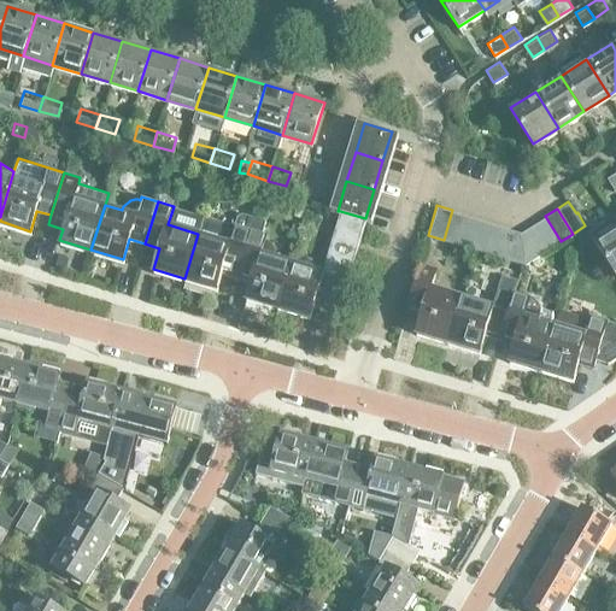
[(257,210),(234,283),(248,287),(246,297),(277,307),(292,262),(277,258),(279,254),(277,254),(279,252),(280,250),(282,244),(281,241),(279,239),(270,236),(267,235),(274,215),(257,210)]
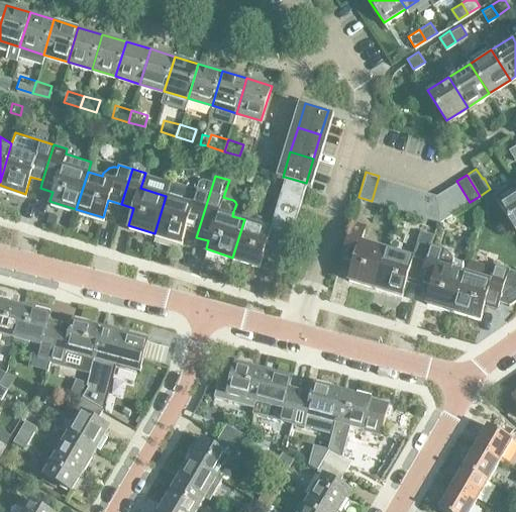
[(383,204),(390,180),(379,176),(372,201),(383,204)]
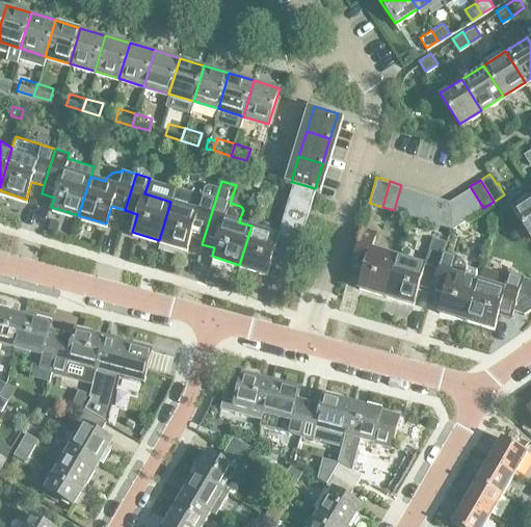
[(303,225),(315,188),(293,182),(277,234),(251,226),(239,265),(267,273),(272,255),(285,259),(296,222),(303,225)]
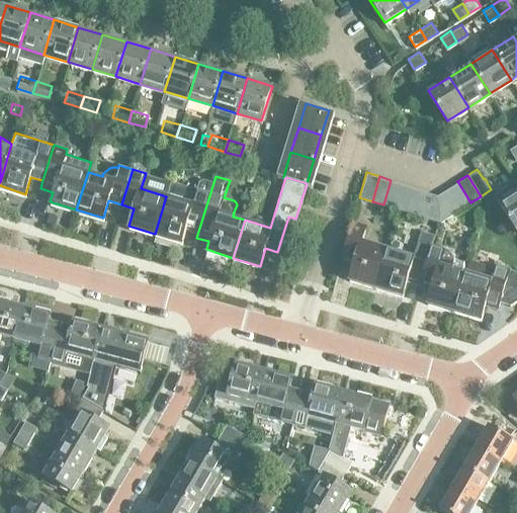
[(383,204),(396,207),(403,183),(391,180),(383,204)]
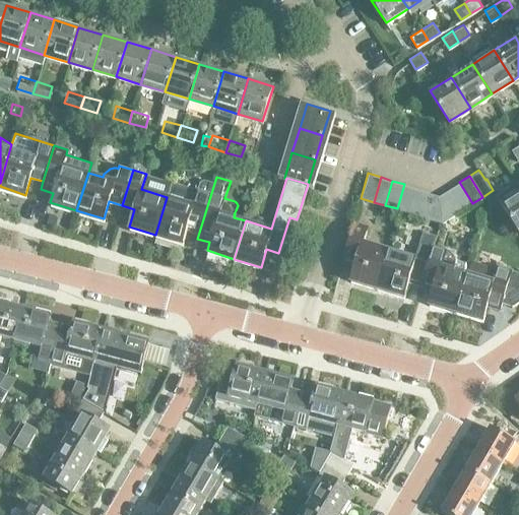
[(462,209),(472,203),(459,182),(449,188),(462,209)]
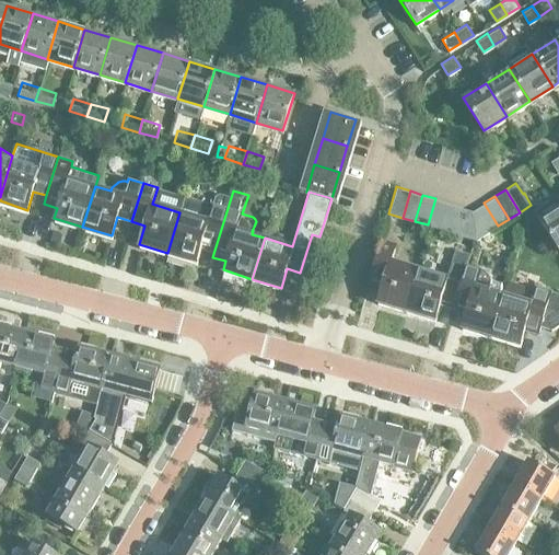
[(435,198),(428,224),(441,229),(449,203),(435,198)]
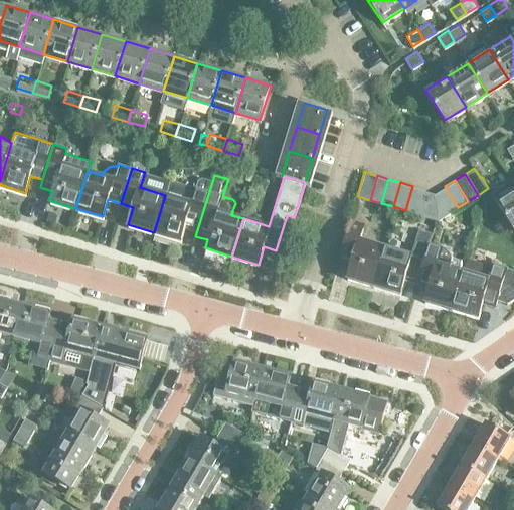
[(405,210),(416,213),(423,189),(412,186),(405,210)]
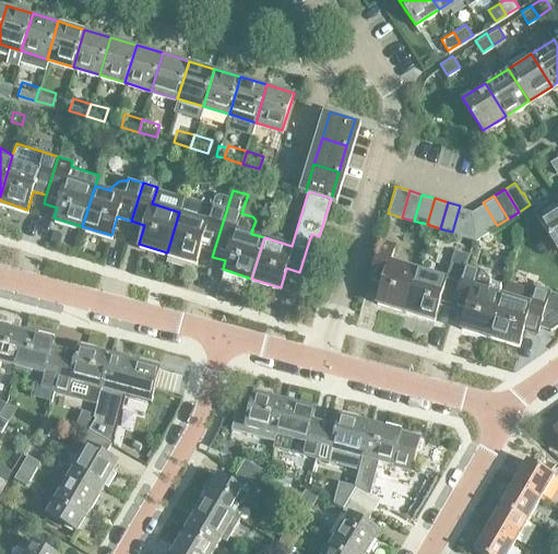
[(476,238),(497,225),(483,202),(472,209),(476,238)]
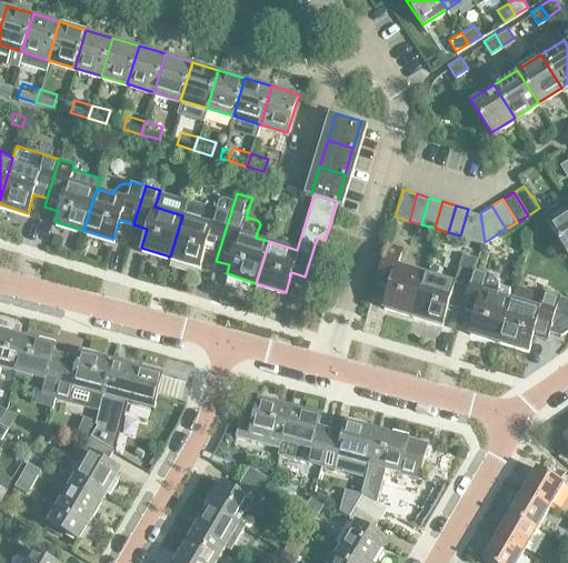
[(202,257),(216,261),(231,211),(216,207),(211,207),(207,207),(206,208),(203,209),(202,212),(200,220),(182,215),(170,257),(199,265),(202,257)]
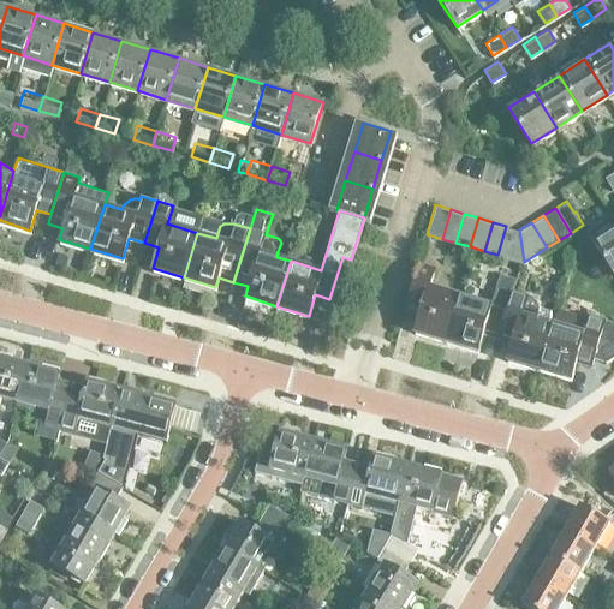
[(506,226),(498,255),(524,262),(519,230),(506,226)]
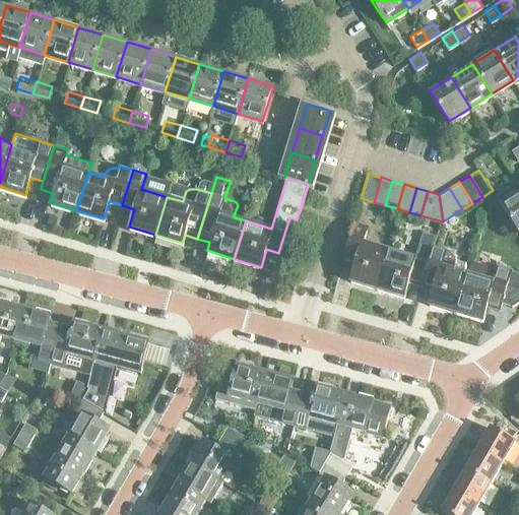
[(518,231),(518,192),(502,204),(518,231)]
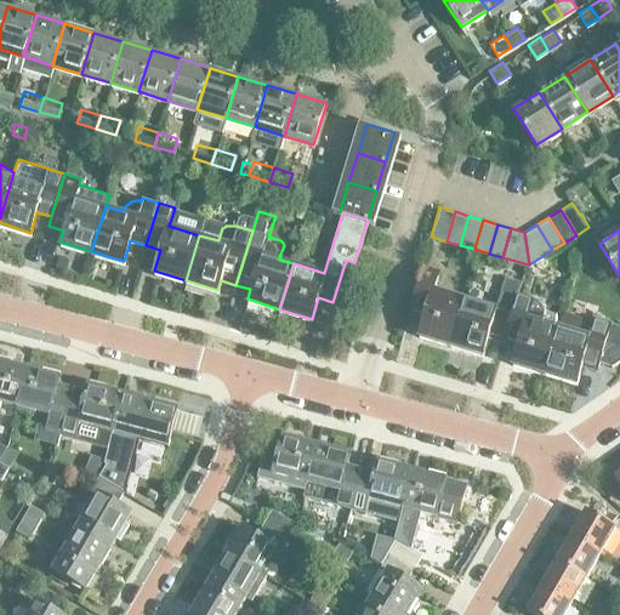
[(417,334),(450,343),(464,297),(433,289),(438,271),(422,265),(409,309),(424,313),(417,334)]
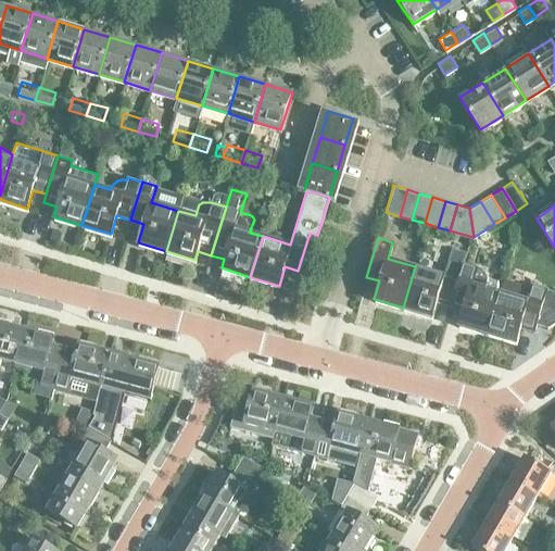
[(438,298),(450,302),(462,263),(448,259),(443,275),(415,266),(403,308),(431,316),(438,298)]
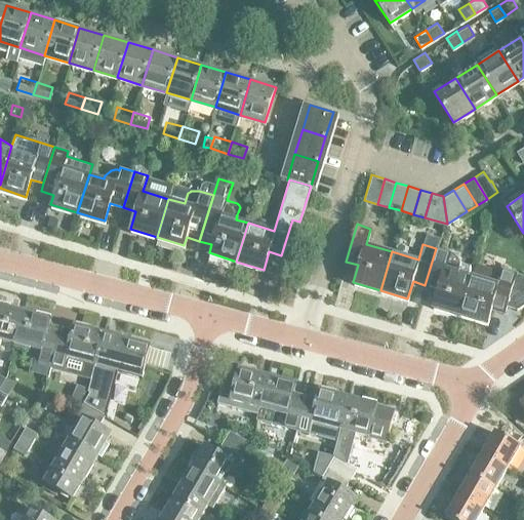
[(432,306),(459,314),(472,275),(455,271),(457,263),(457,261),(456,258),(456,257),(455,255),(453,253),(436,248),(425,285),(437,288),(432,306)]
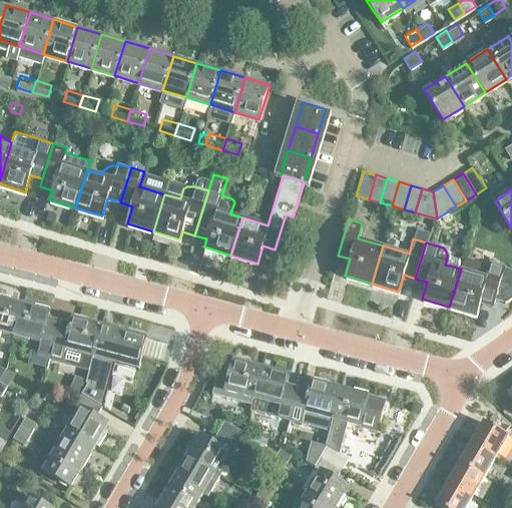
[(461,269),(449,307),(476,315),(480,301),(492,304),(494,298),(505,301),(511,295),(511,267),(511,268),(490,261),(489,265),(464,257),(461,269)]
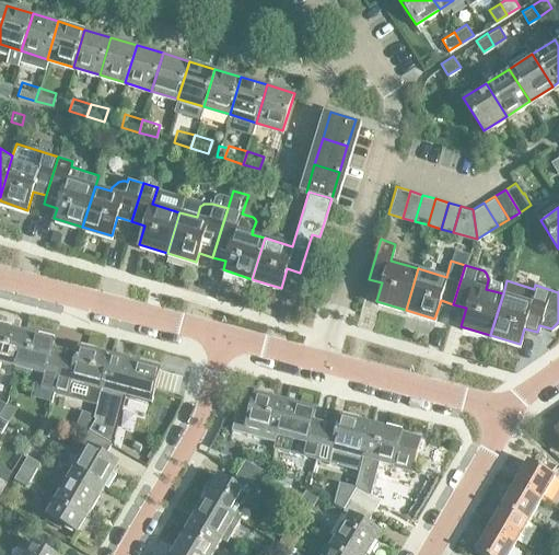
[(0,360),(14,365),(24,331),(0,323),(0,360)]
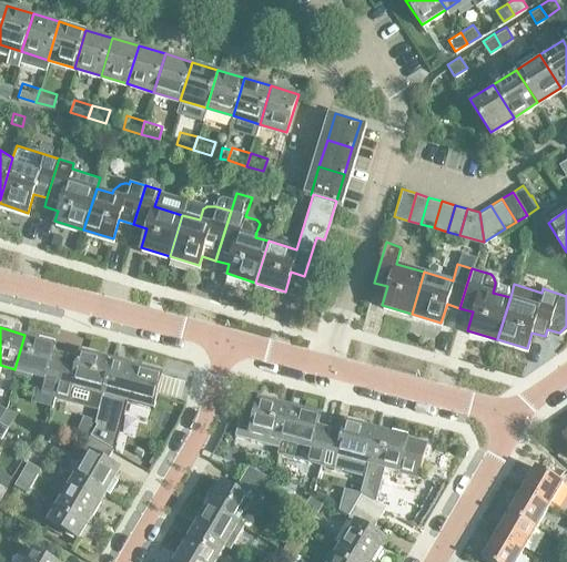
[(67,350),(53,347),(54,343),(24,335),(14,369),(40,376),(34,398),(52,402),(54,395),(66,355),(67,350)]
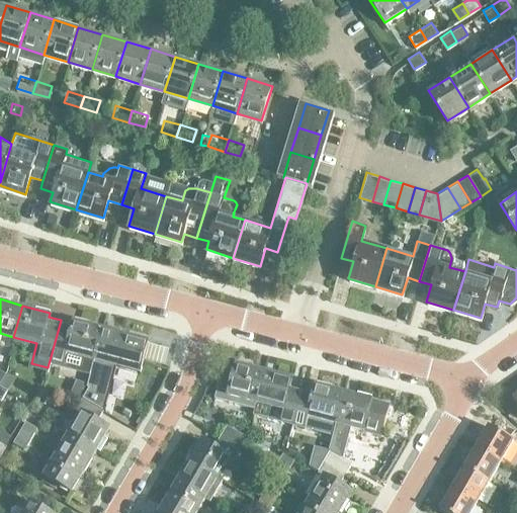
[(71,327),(60,324),(50,360),(63,363),(66,350),(93,358),(101,326),(73,319),(71,327)]
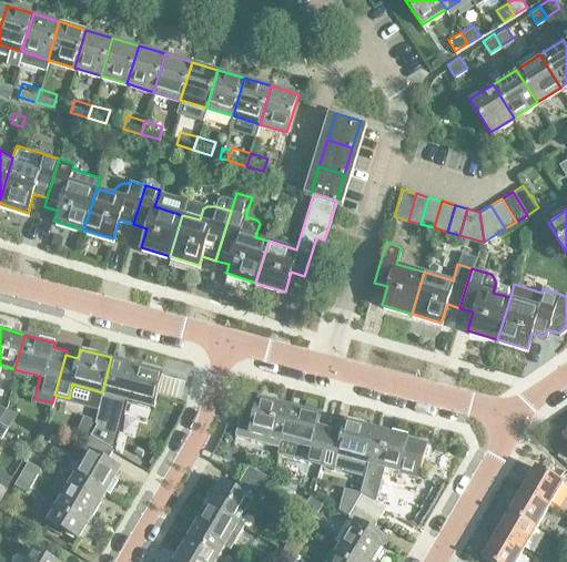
[(142,366),(111,357),(102,392),(133,400),(142,366)]
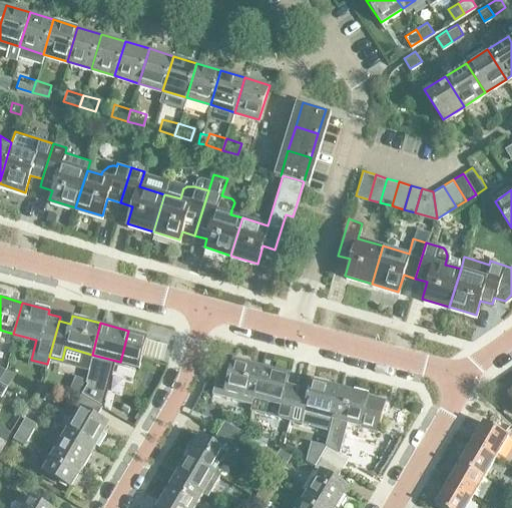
[(251,403),(252,396),(262,365),(233,358),(232,363),(220,359),(211,392),(251,403)]
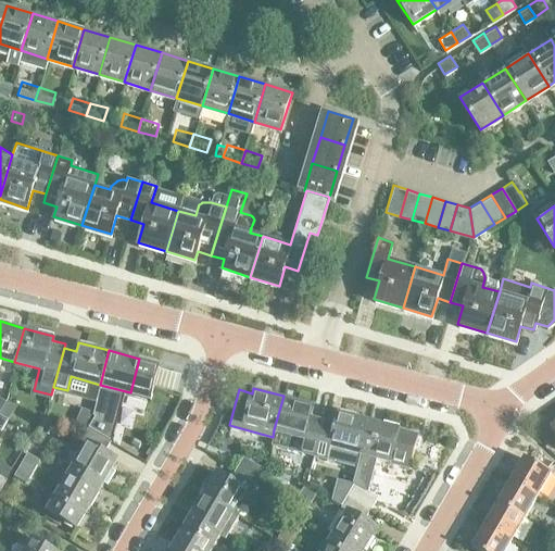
[(314,454),(323,418),(311,415),(314,404),(284,396),(274,429),(272,442),(314,454)]
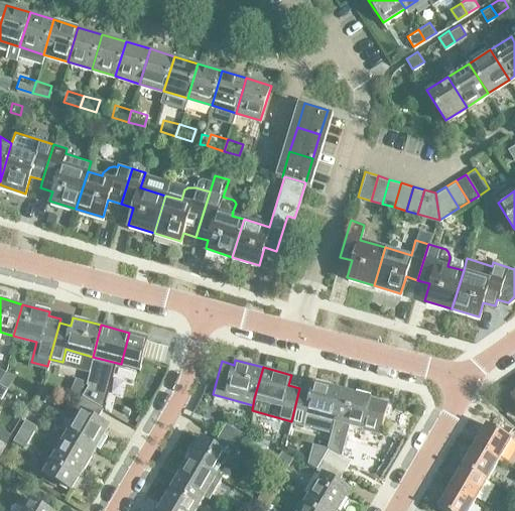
[(5,370),(0,378),(0,382),(7,386),(14,374),(6,369),(5,370)]
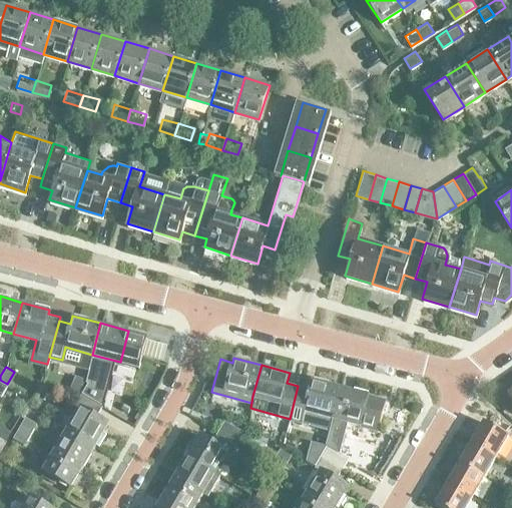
[(305,410),(332,418),(341,386),(313,379),(310,389),(298,386),(290,419),(302,422),(305,410)]
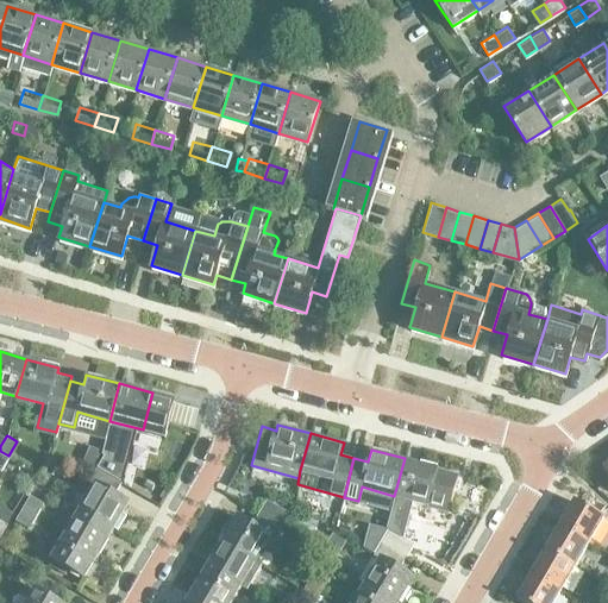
[(96,466),(119,481),(129,465),(105,452),(96,466)]
